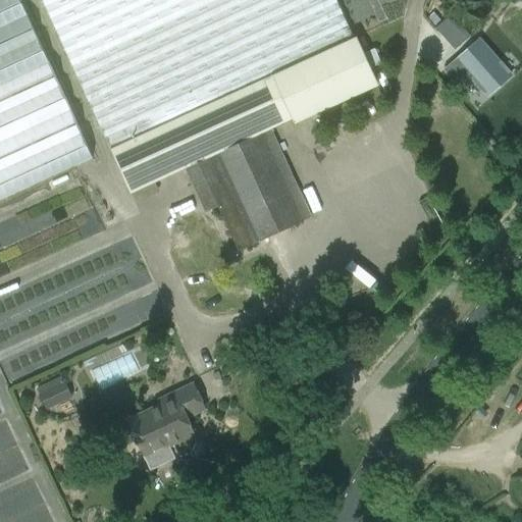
[(0,0),(0,199),(92,158),(19,0),(0,0)]
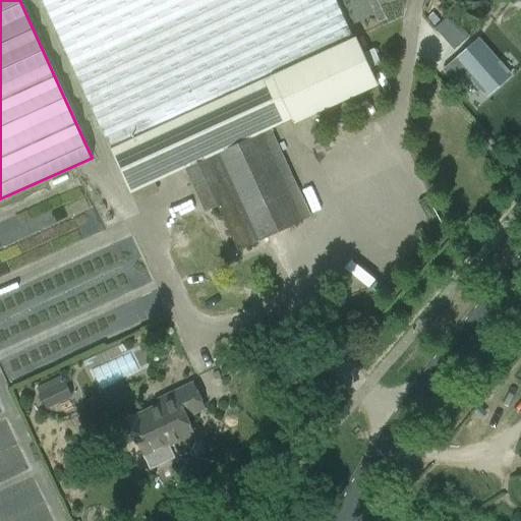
[(42,0),(110,149),(130,192),(184,168),(204,212),(217,206),(238,250),(301,221),(261,131),(292,117),(294,121),(377,83),(369,67),(362,52),(355,37),(353,38),(336,0),(42,0)]
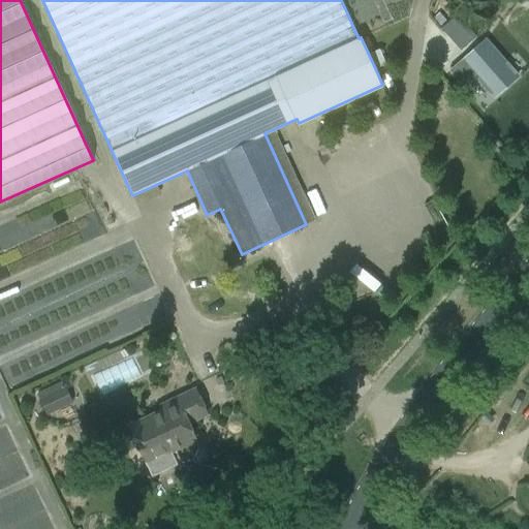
[(441,29),(448,36),(464,23),(457,14),(441,29)]
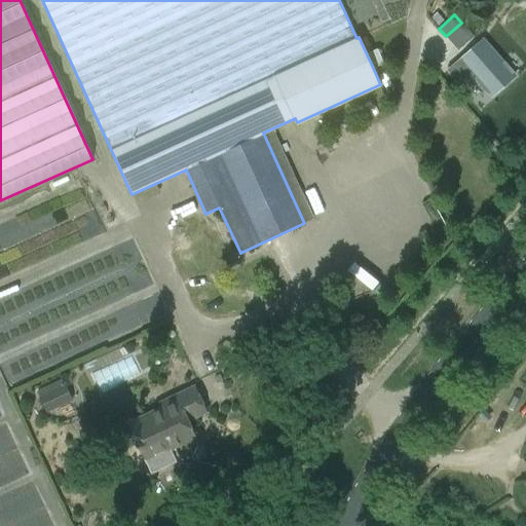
[(451,67),(463,57),(484,79),(505,60),(473,24),(439,53),(451,67)]
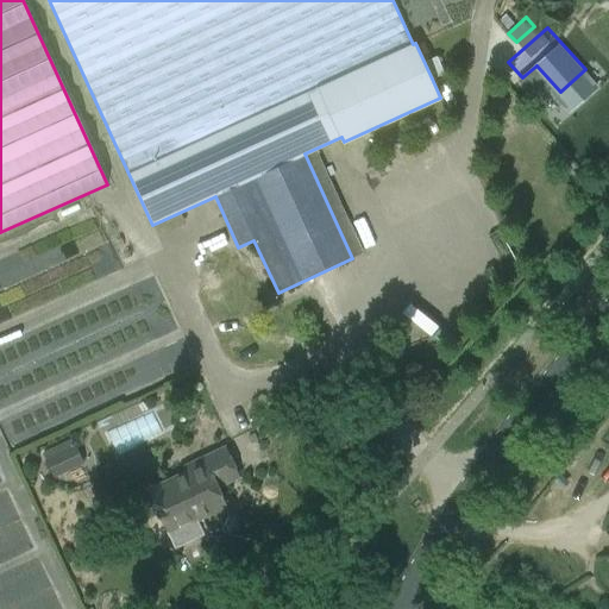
[(438,55),(424,61),(432,79),(445,73),(438,55)]
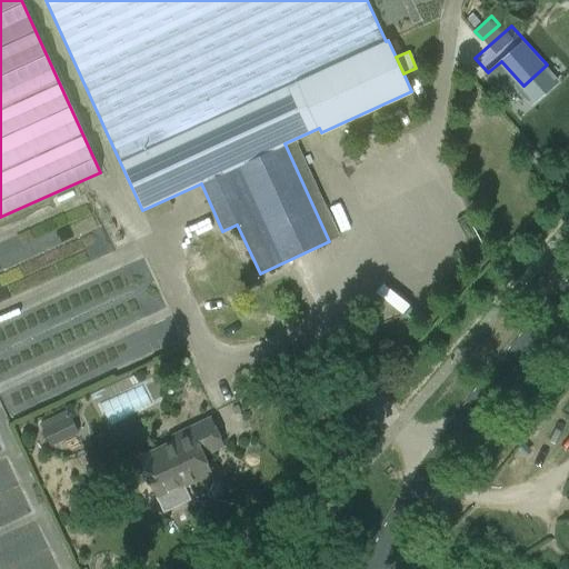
[(271,388),(286,388),(286,373),(271,372),(271,388)]
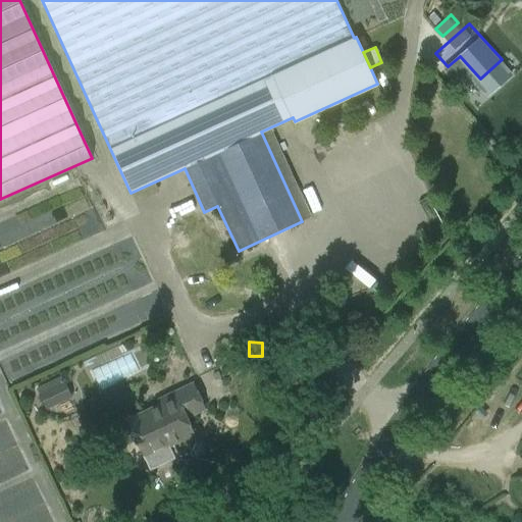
[(204,409),(192,382),(157,399),(159,403),(127,418),(146,457),(147,456),(147,455),(146,455),(144,450),(150,447),(151,448),(154,446),(163,440),(166,447),(193,433),(186,417),(204,409)]
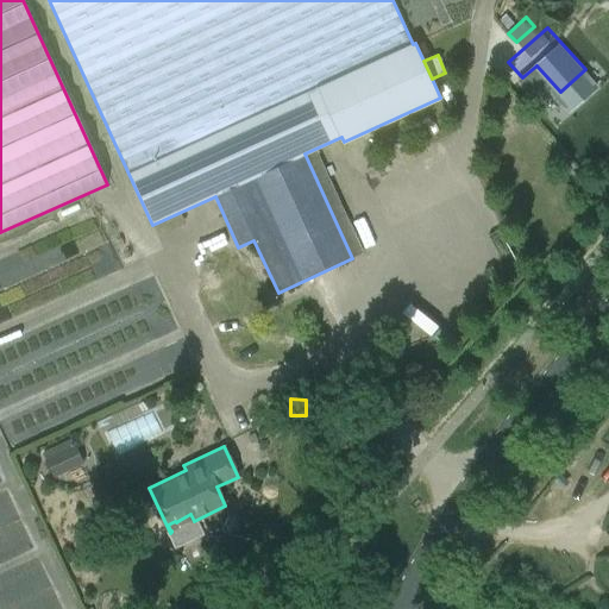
[(68,472),(56,447),(41,454),(52,479),(68,472)]
